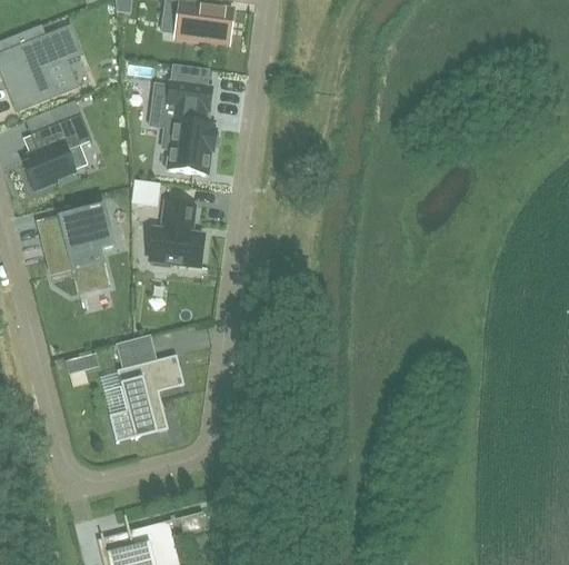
[(116,0),(117,10),(130,12),(131,0),(116,0)]
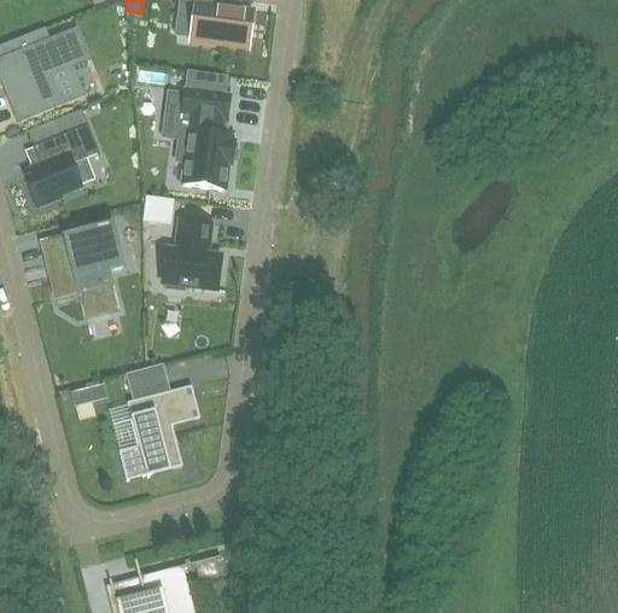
[(196,0),(191,35),(191,39),(248,47),(252,9),(234,6),(235,0),(198,0),(198,1),(196,0)]
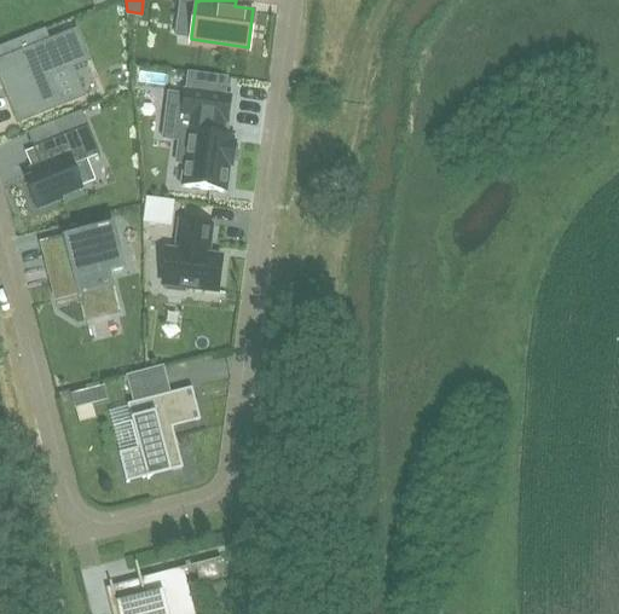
[(0,59),(0,58),(0,73),(18,117),(58,102),(47,73),(87,57),(75,29),(51,39),(46,25),(13,38),(19,52),(0,59)]
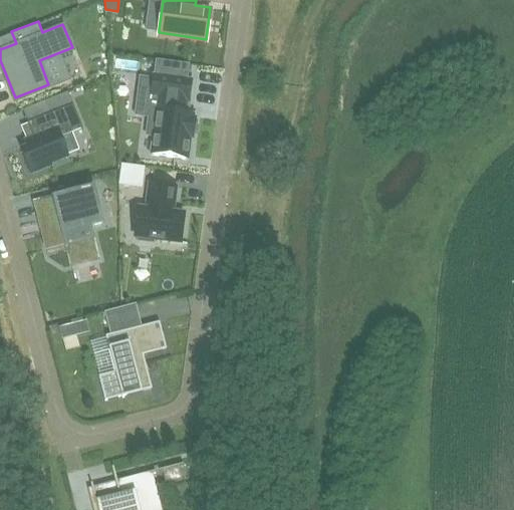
[(149,115),(146,134),(153,134),(151,153),(188,158),(191,137),(194,137),(196,115),(194,114),(194,111),(185,110),(186,98),(190,99),(193,77),(187,77),(173,75),(175,59),(157,57),(155,72),(153,72),(152,76),(150,93),(165,95),(163,115),(149,113),(149,115)]
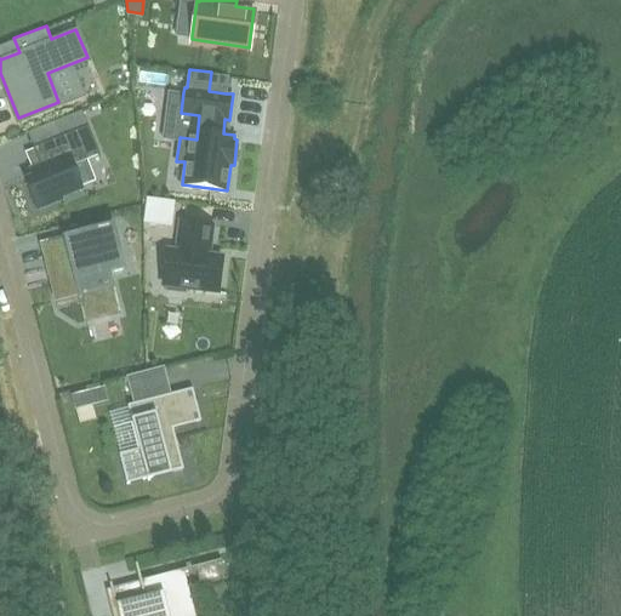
[(34,175),(26,178),(36,206),(61,197),(61,194),(81,186),(80,184),(73,164),(87,158),(100,153),(81,108),(50,121),(56,136),(33,146),(34,147),(40,164),(32,166),(30,167),(34,175)]
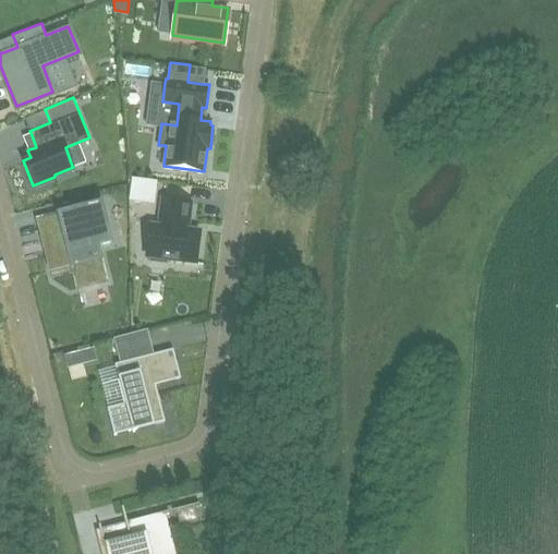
[(133,177),(130,196),(152,200),(155,180),(133,177)]
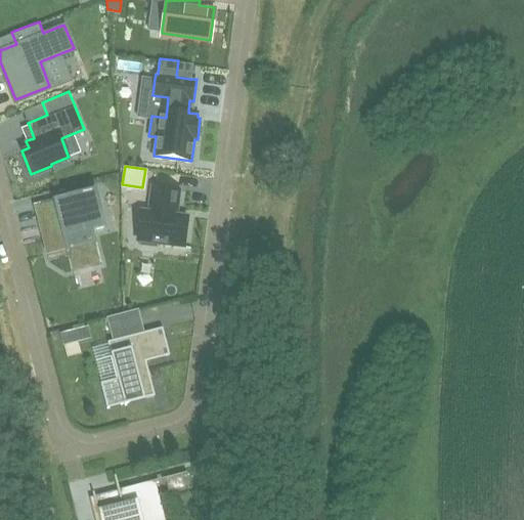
[(141,210),(137,239),(142,239),(141,243),(156,245),(157,241),(183,245),(187,215),(175,214),(179,188),(153,185),(149,211),(141,210)]
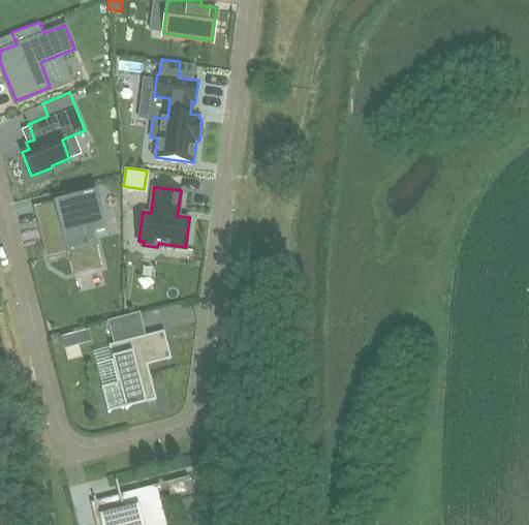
[(48,235),(43,236),(49,254),(68,249),(73,271),(100,265),(92,230),(104,227),(95,191),(36,207),(40,223),(44,222),(48,235)]
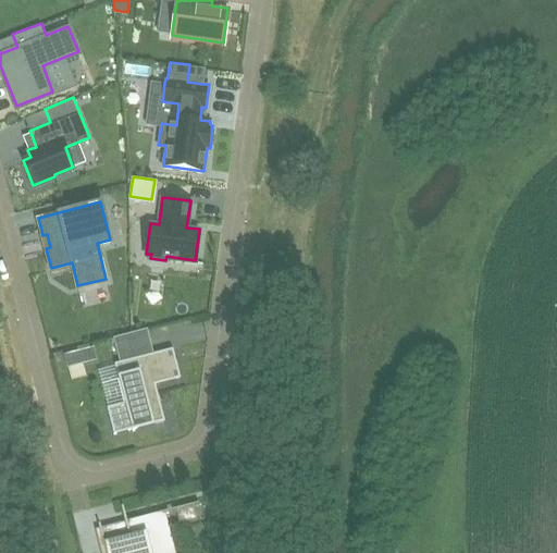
[(155,382),(180,376),(173,346),(114,361),(124,401),(107,405),(113,432),(132,427),(133,429),(135,428),(134,427),(164,419),(155,382)]
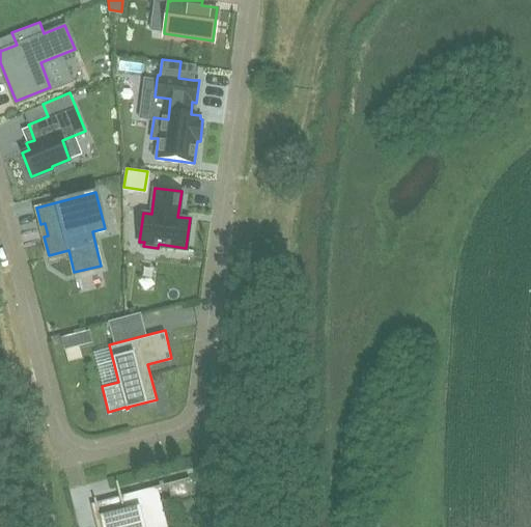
[(80,343),(77,332),(61,336),(64,348),(80,343)]
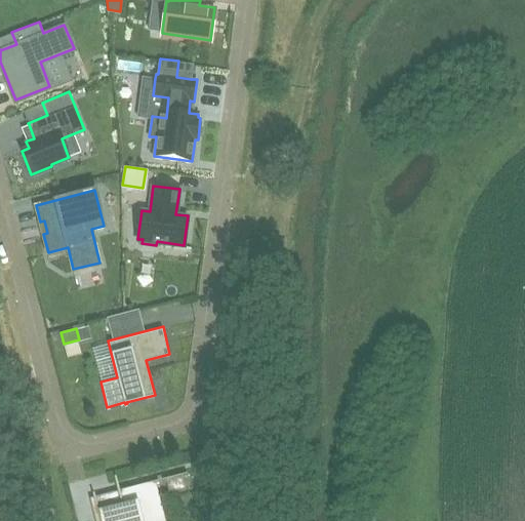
[(184,487),(179,473),(165,477),(169,491),(184,487)]
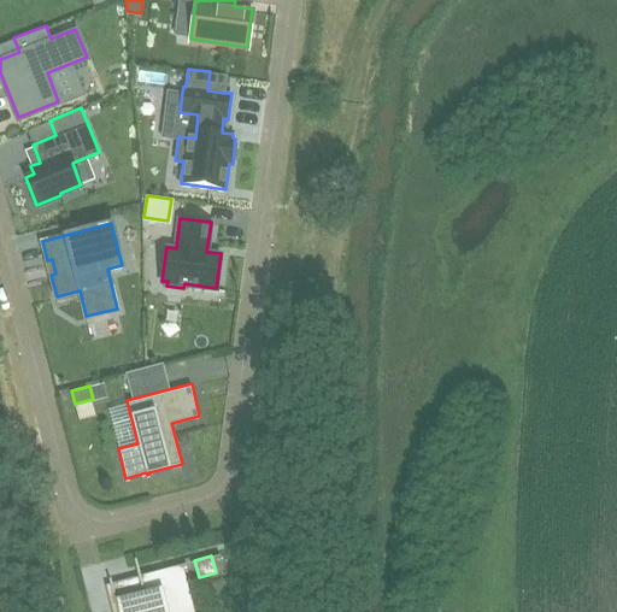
[(116,598),(113,598),(117,611),(194,611),(182,563),(139,575),(142,590),(130,594),(128,594),(128,595),(116,598)]
